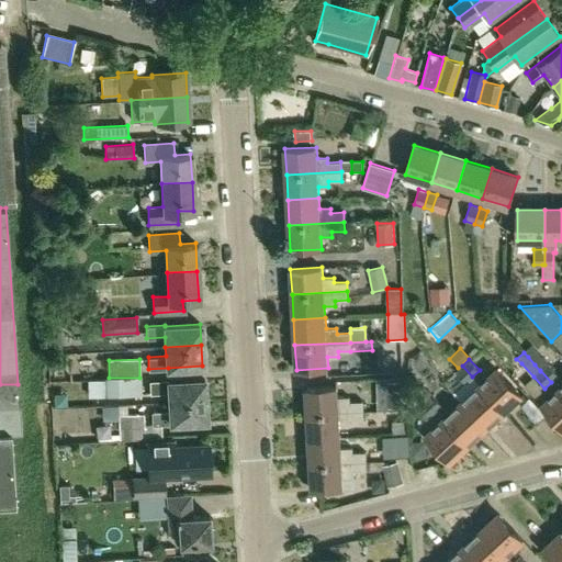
[(548,363),(540,370),(551,382),(558,375),(548,363)]
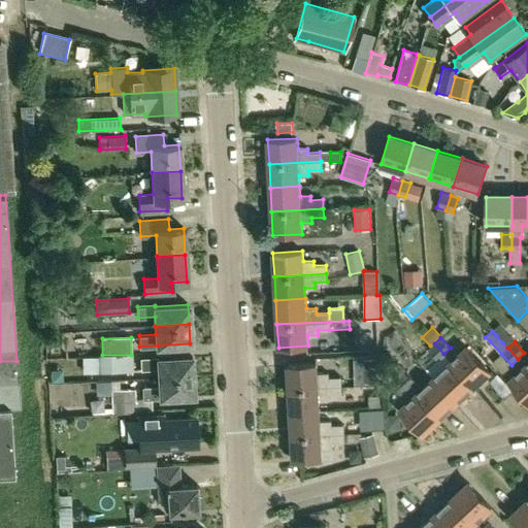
[(443,354),(434,343),(428,350),(437,360),(443,354)]
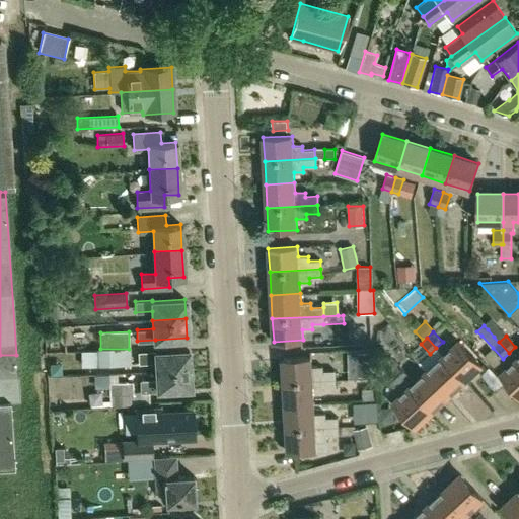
[(443,356),(464,379),(482,364),(459,341),(443,356)]
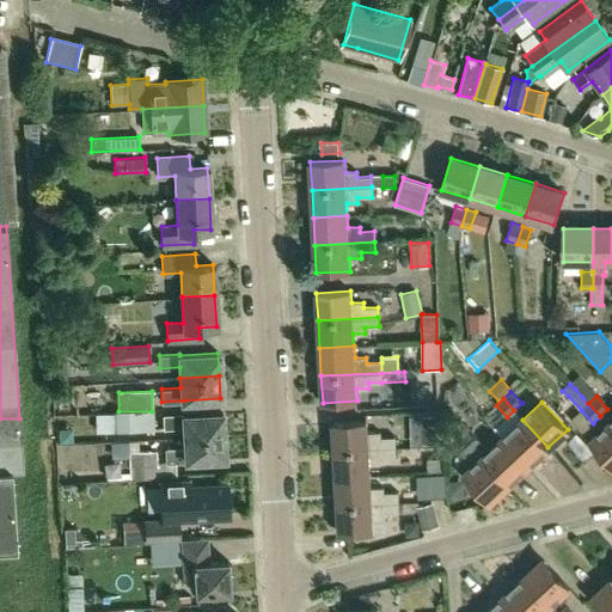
[(118,411),(112,411),(114,432),(153,429),(152,411),(118,411)]
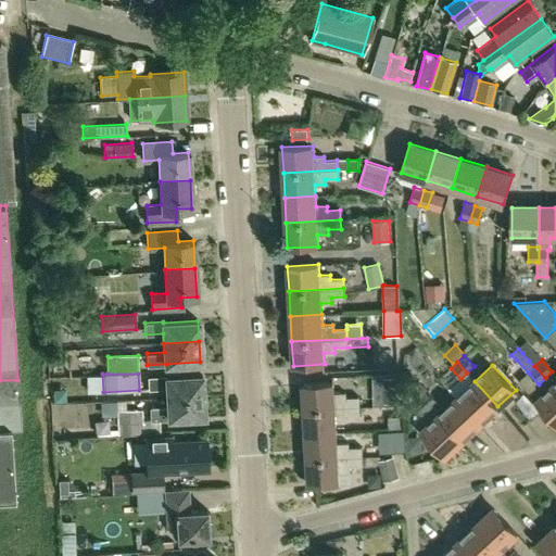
[(167,396),(202,394),(201,374),(167,377),(167,375),(148,377),(149,388),(166,387),(167,396)]
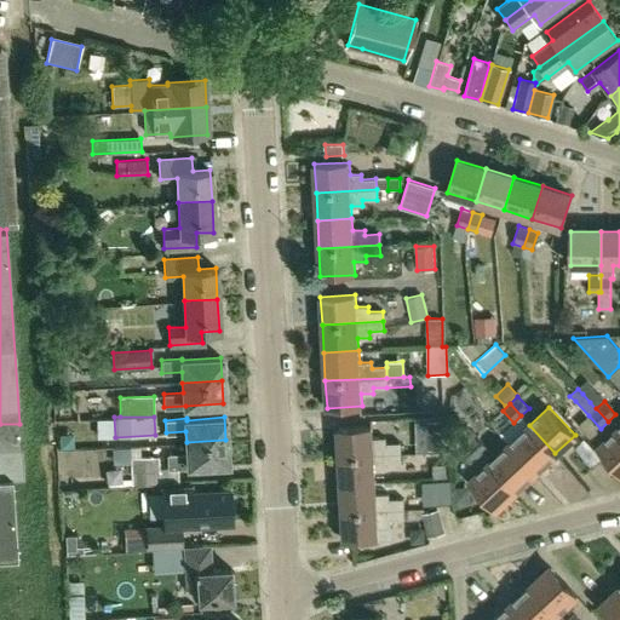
[(510,443),(535,471),(555,453),(529,425),(510,443)]
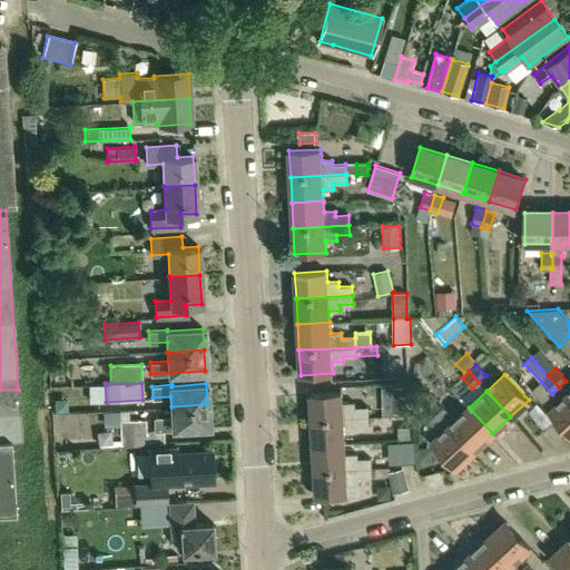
[(354,403),(343,403),(342,392),(311,393),(312,420),(369,416),(367,406),(354,408),(354,403)]
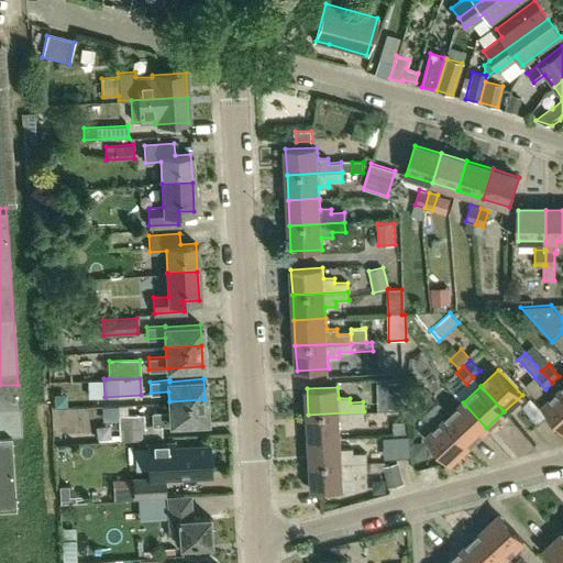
[(562,389),(561,388),(543,405),(562,427),(562,389)]
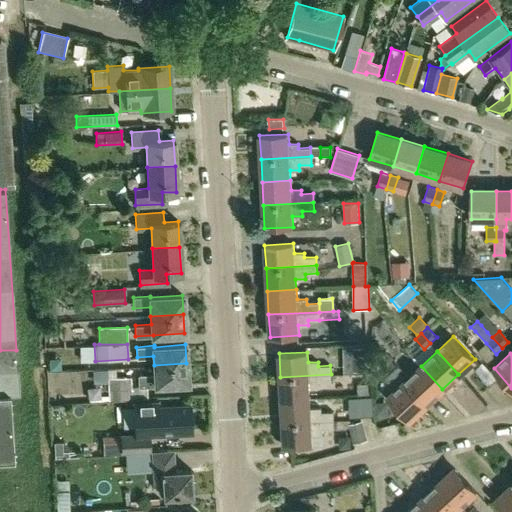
[(392,359),(388,363),(398,374),(402,370),(392,359)]
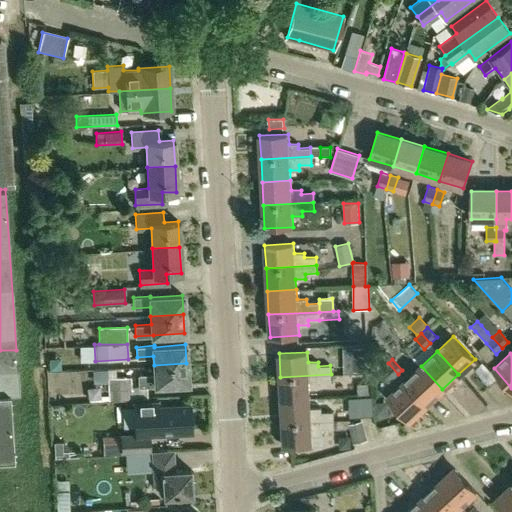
[(188,382),(186,363),(154,365),(155,374),(137,375),(138,386),(156,385),(156,384),(188,382)]
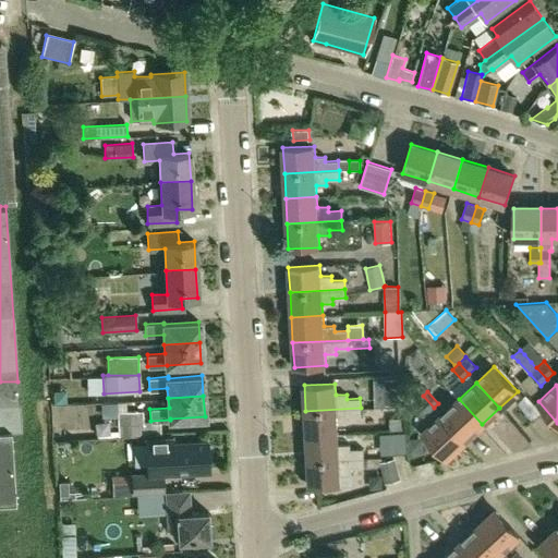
[(434,408),(423,396),(415,404),(425,415),(434,408)]
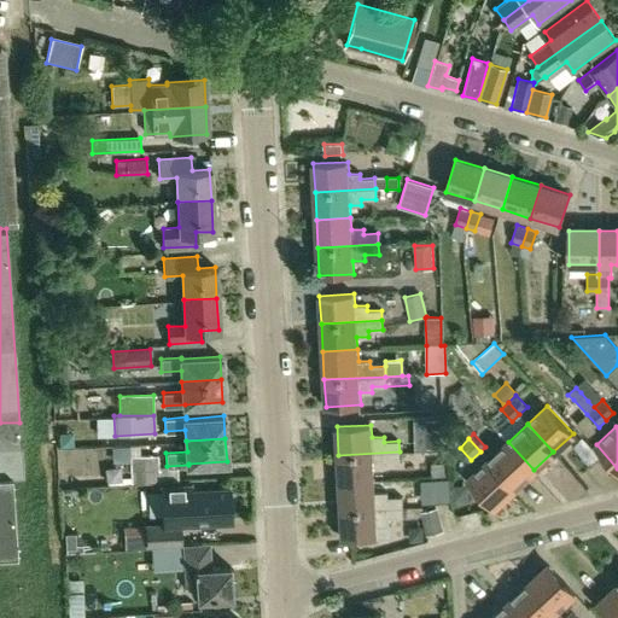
[(489,460),(514,488),(534,470),(508,442),(489,460)]
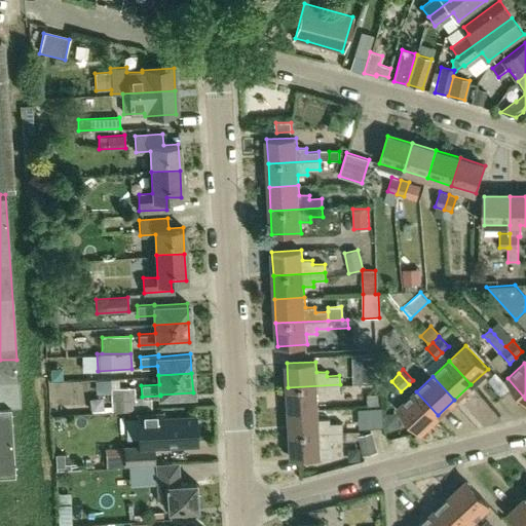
[(135,387),(118,387),(118,378),(97,378),(97,392),(111,392),(112,412),(136,410),(135,387)]
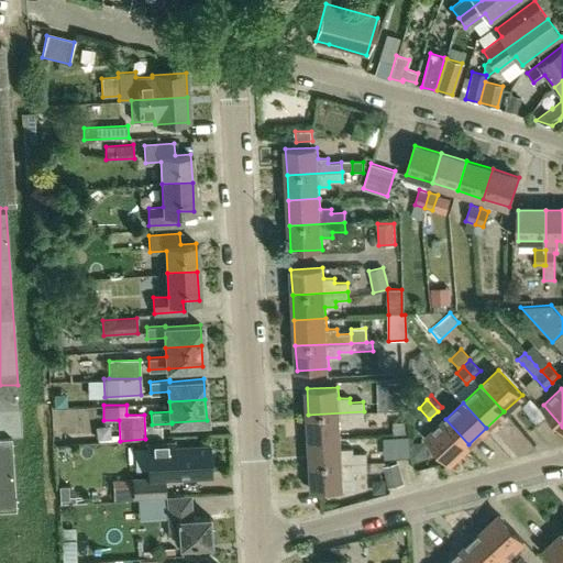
[(364,420),(364,411),(308,415),(310,439),(341,438),(340,427),(351,427),(351,421),(364,420)]
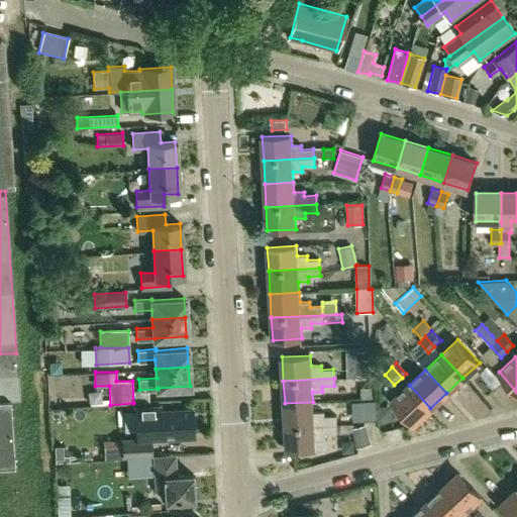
[(430,408),(409,385),(392,400),(414,424),(430,408)]
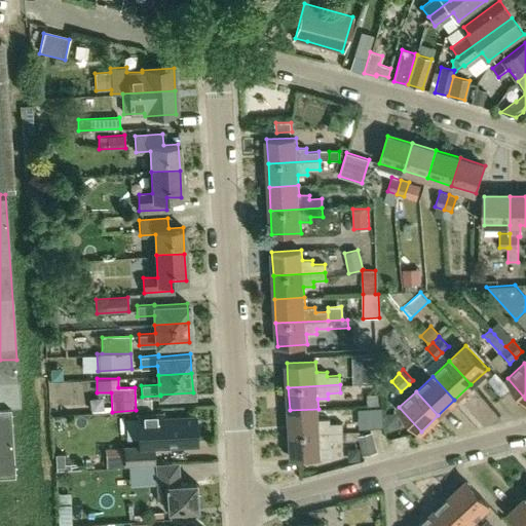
[(0,470),(14,470),(9,402),(0,402),(0,470)]
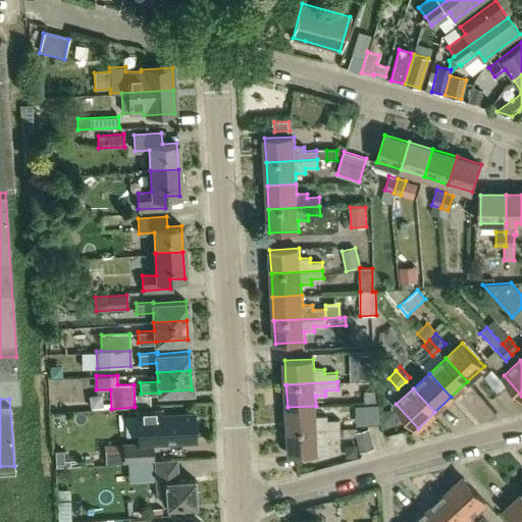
[(381,422),(380,403),(368,404),(369,423),(381,422)]
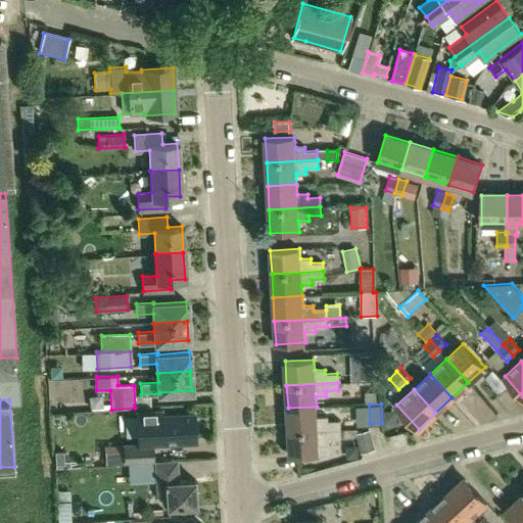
[(288,408),(289,431),(340,428),(340,421),(327,421),(327,417),(317,418),(317,407),(288,408)]
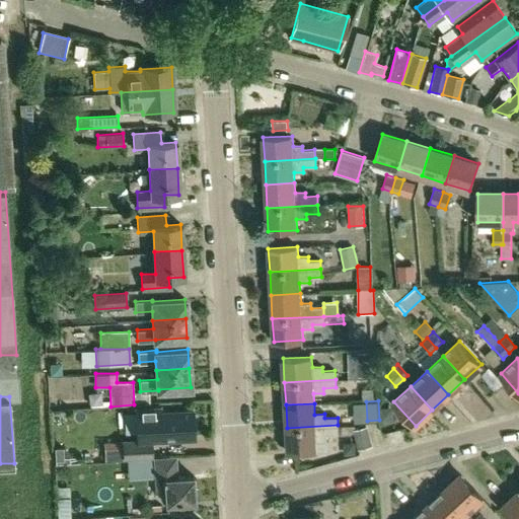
[(159,442),(159,438),(193,436),(192,410),(135,413),(137,440),(147,440),(147,443),(159,442)]
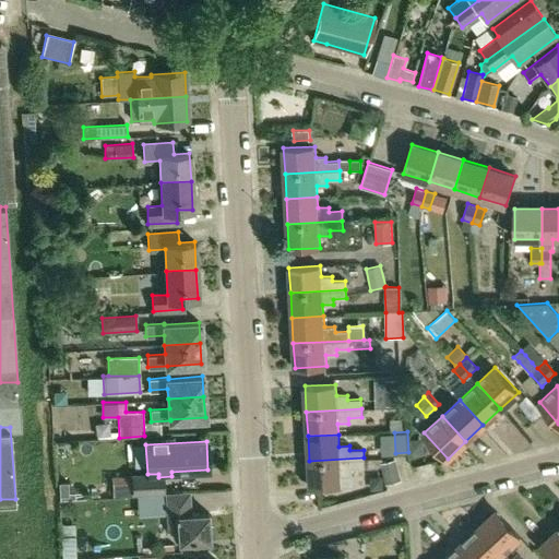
[(364,458),(309,461),(310,487),(341,485),(341,474),(352,474),(352,468),(365,467),(364,458)]
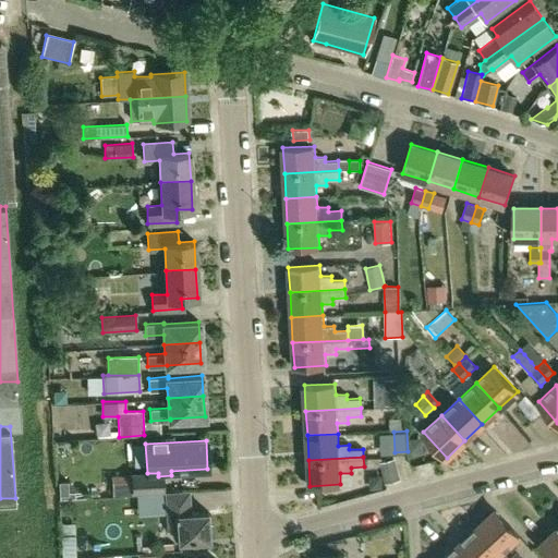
[(381,458),(363,457),(364,466),(380,465),(385,483),(400,478),(395,458),(383,460),(381,458)]
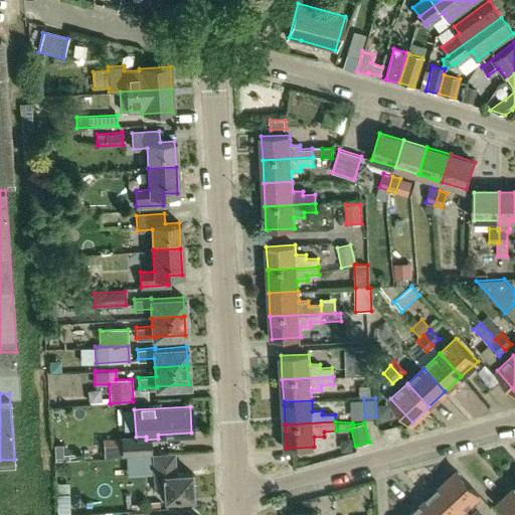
[(113,445),(105,446),(106,458),(123,457),(123,455),(147,454),(146,440),(146,437),(136,437),(122,438),(122,440),(112,441),(113,445)]
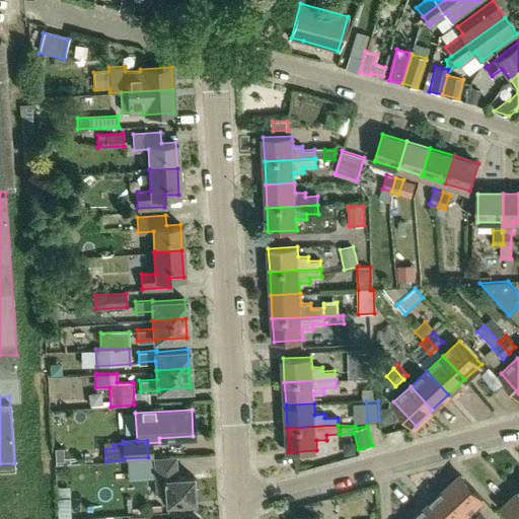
[(55,461),(63,460),(63,448),(55,448),(55,461)]
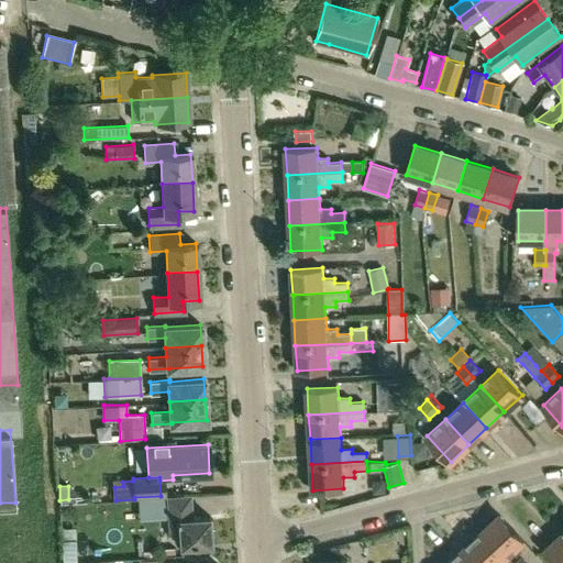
[(211,544),(209,517),(190,518),(189,495),(165,497),(165,498),(139,499),(141,520),(167,518),(168,534),(178,533),(179,547),(211,544)]
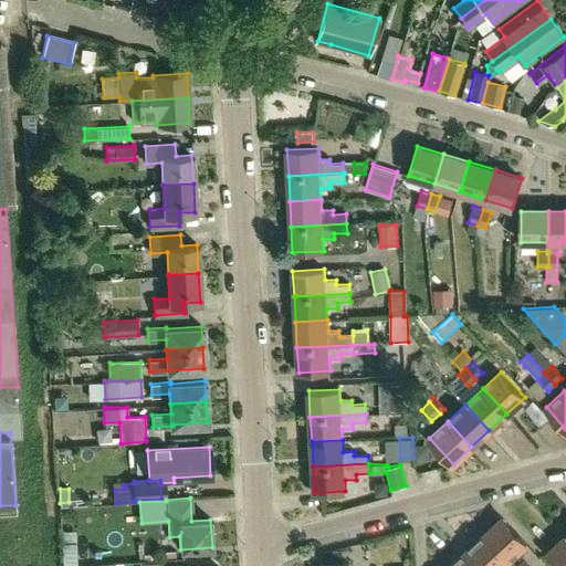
[(485,534),(510,561),(528,543),(503,516),(485,534)]
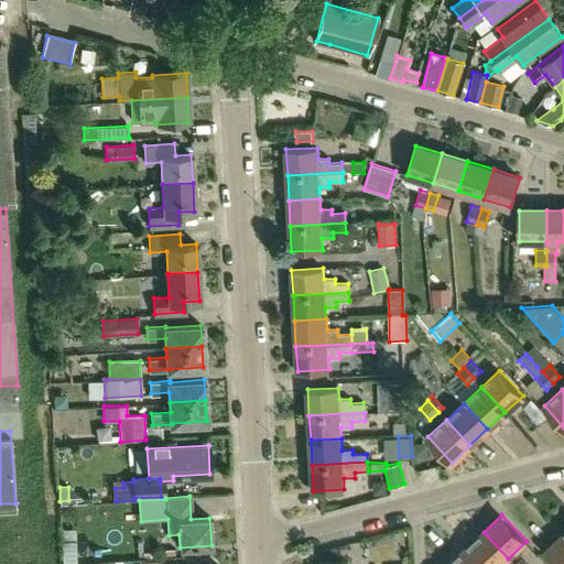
[(480,563),(501,563),(508,559),(484,532),(466,548),(480,563)]
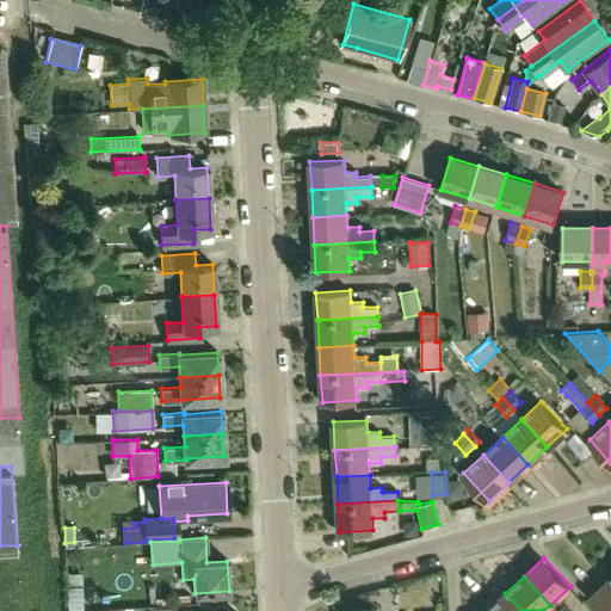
[(606,610),(610,610),(610,579),(592,596),(606,610)]
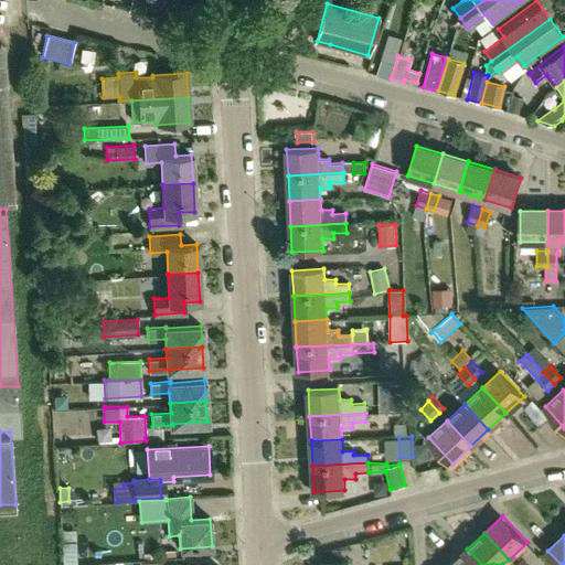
[(481,564),(467,548),(448,564),(481,564)]
